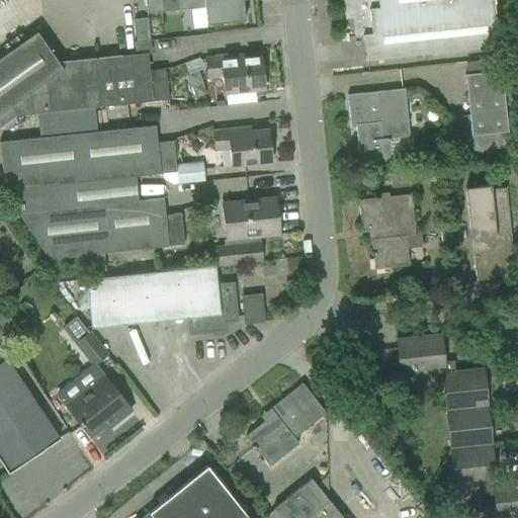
[(244,20),(241,0),(144,0),(146,14),(204,7),(205,24),(244,20)]
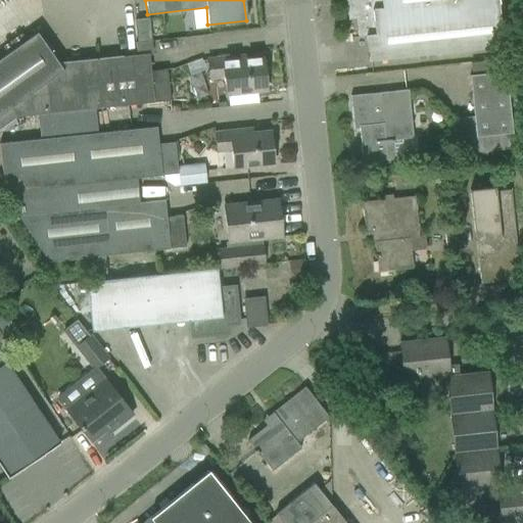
[(496,0),(344,0),(346,12),(354,12),(358,37),(365,36),(368,61),(485,49),(503,47),(501,33),(496,0)]
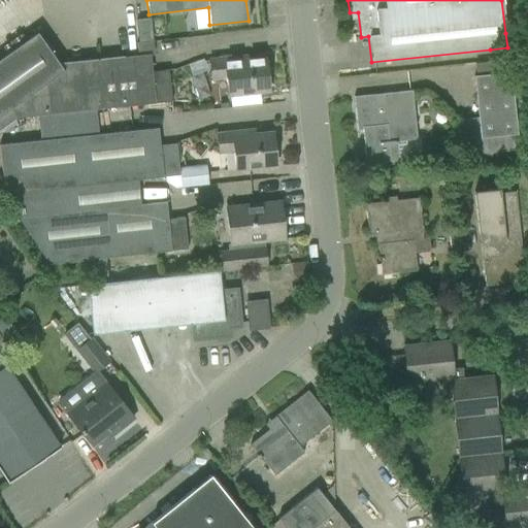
[(137,43),(152,42),(150,19),(135,21),(137,43)]
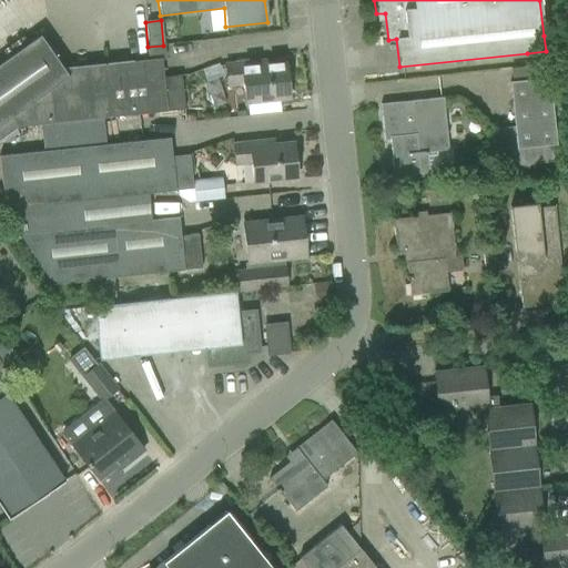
[(39,36),(0,63),(0,138),(16,128),(40,125),(145,114),(141,80),(139,61),(104,64),(63,69),(39,36)]
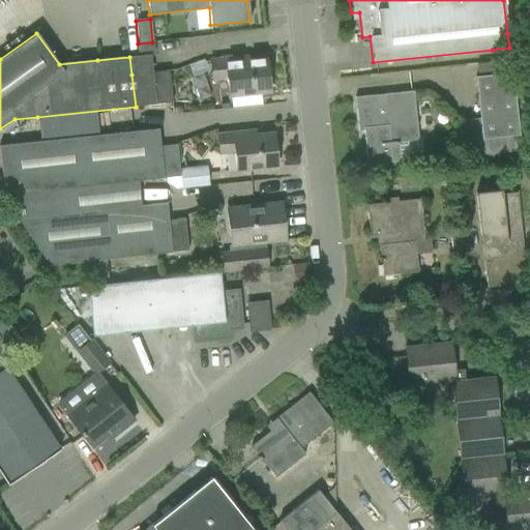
[(152,42),(138,43),(136,43),(138,56),(150,55),(150,56),(154,56),(152,42)]
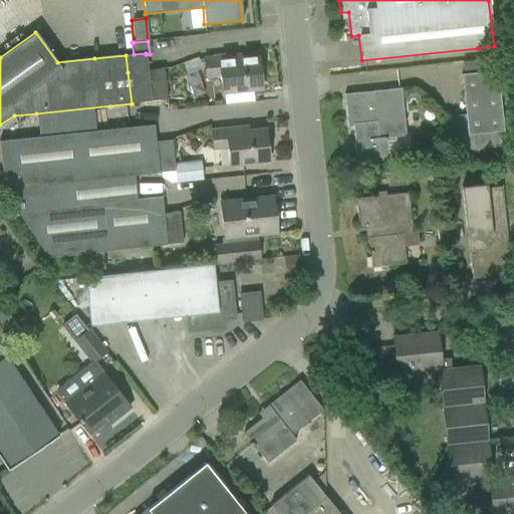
[(134,54),(125,55),(127,72),(148,70),(146,54),(146,53),(134,54)]
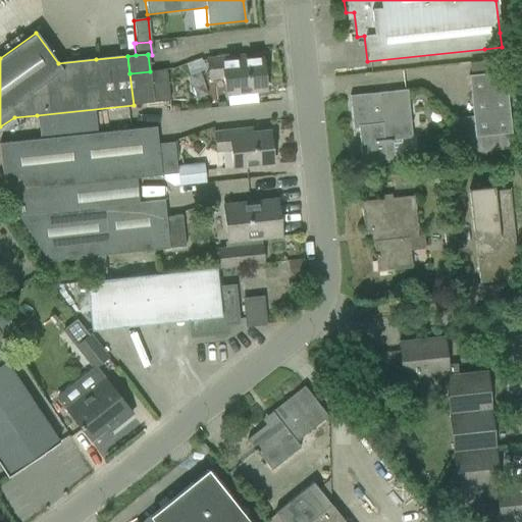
[(245,60),(245,56),(206,60),(208,79),(223,76),(224,95),(229,95),(231,105),(249,104),(248,93),(265,91),(262,58),(245,60)]
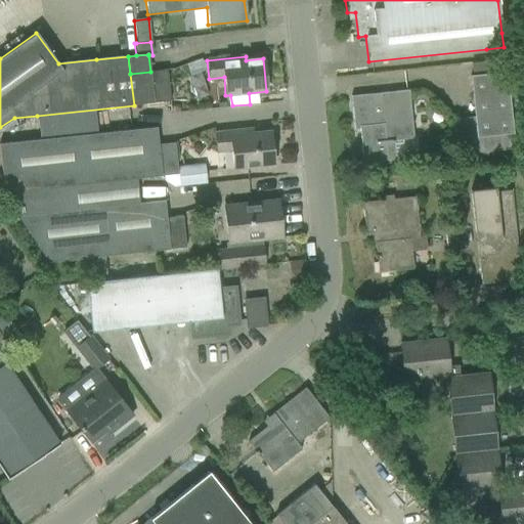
[(150,72),(130,74),(134,105),(154,103),(151,84),(168,82),(167,70),(150,72)]
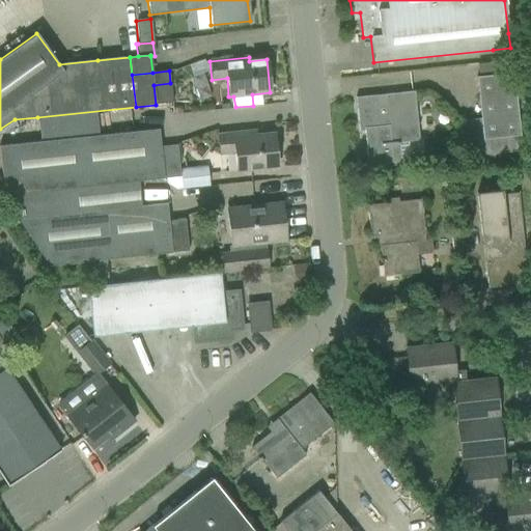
[(513,73),(478,77),(476,77),(480,118),(465,120),(469,157),(515,151),(522,151),(520,136),(513,73)]
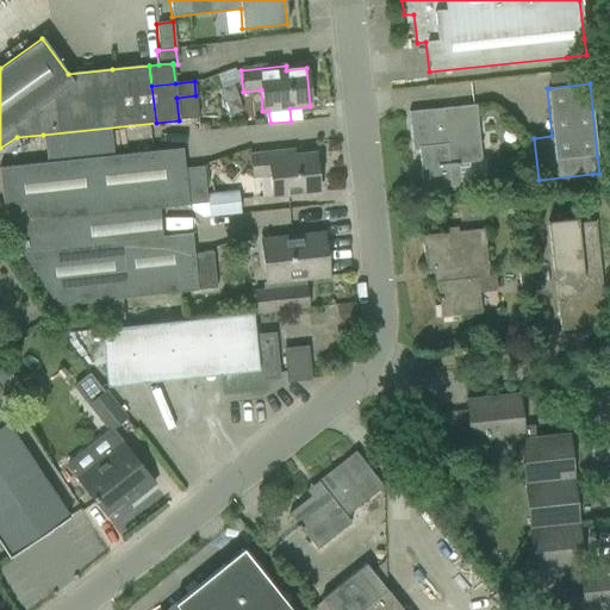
[(198,118),(195,95),(176,98),(179,120),(198,118)]
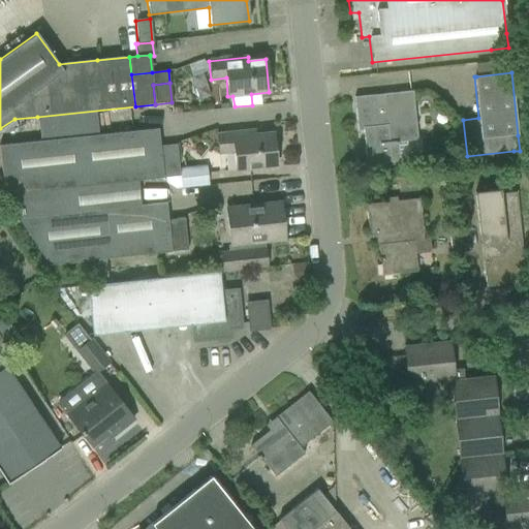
[(417,141),(412,92),(354,98),(358,131),(363,130),(367,165),(391,163),(389,146),(397,145),(397,143),(417,141)]
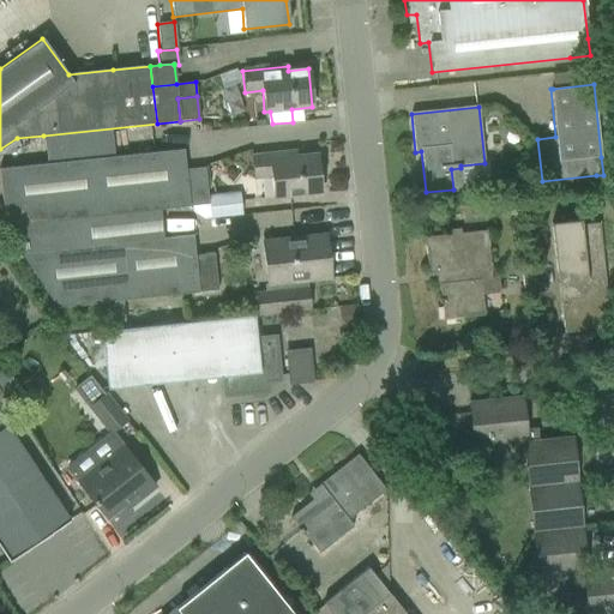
[(185,170),(182,150),(160,152),(0,168),(0,186),(5,227),(185,208),(209,205),(211,218),(242,216),(239,192),(208,196),(204,168),(185,170)]
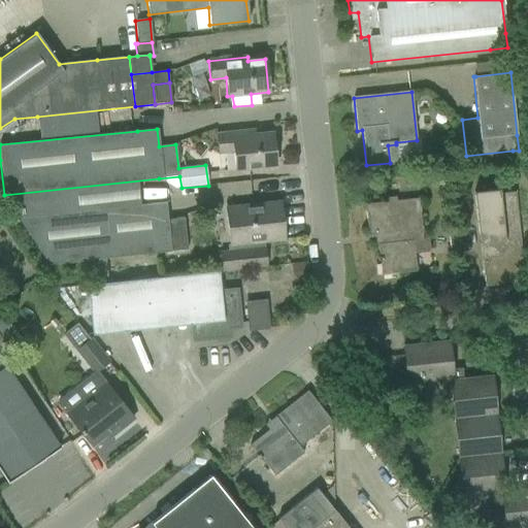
[(255,135),(255,131),(216,135),(218,154),(233,152),(235,170),(275,166),(272,133),(255,135)]
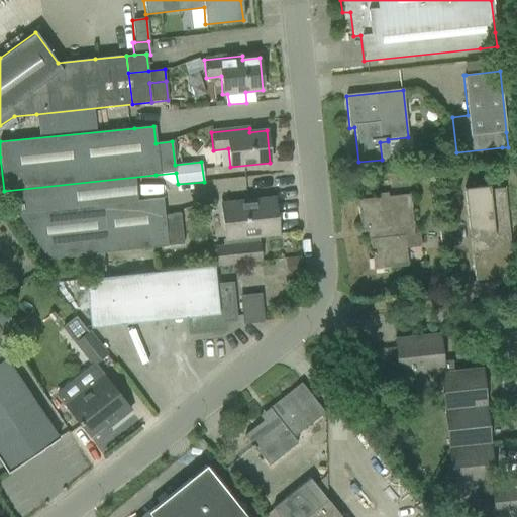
[(133,177),(4,191),(17,214),(47,260),(85,254),(88,279),(104,278),(101,253),(103,253),(149,247),(183,244),(180,213),(164,215),(162,198),(136,201),(133,177)]
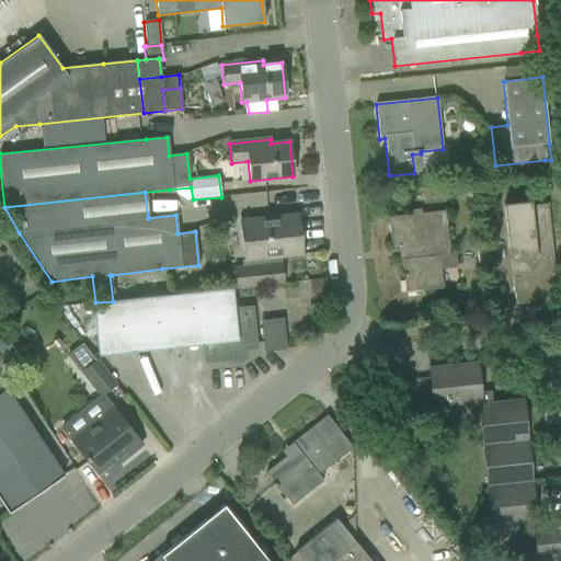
[(530,206),(530,202),(503,204),(508,260),(511,260),(515,305),(558,300),(547,204),(530,206)]
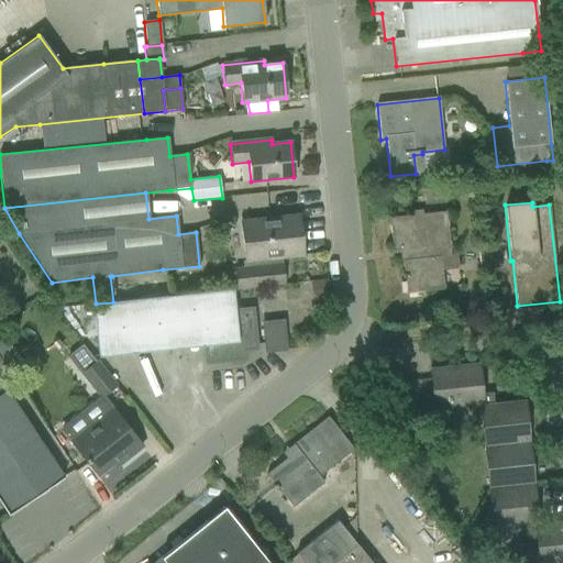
[(450,255),(445,211),(388,218),(393,250),(401,249),(406,294),(439,289),(437,272),(459,268),(456,254),(450,255)]
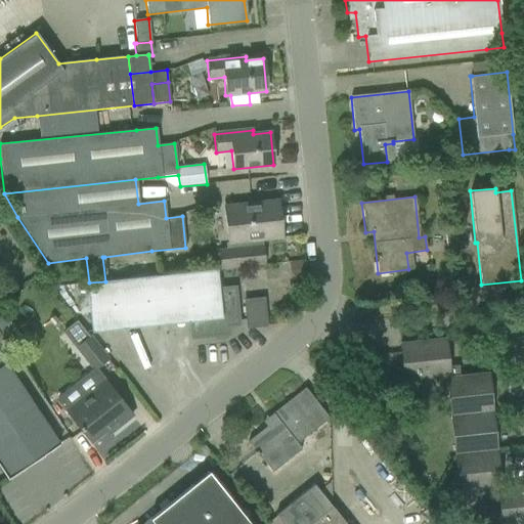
[(256,247),(255,241),(281,237),(277,201),(224,207),(229,249),(219,251),(221,268),(263,264),(262,246),(256,247)]
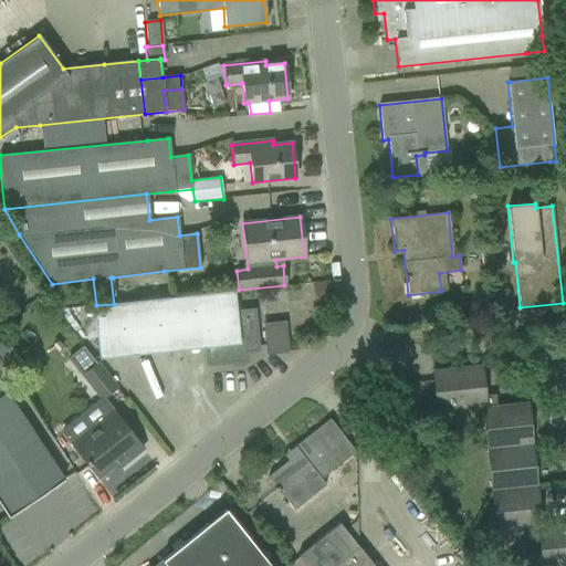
[(481,268),(492,266),(491,248),(480,249),(481,268)]
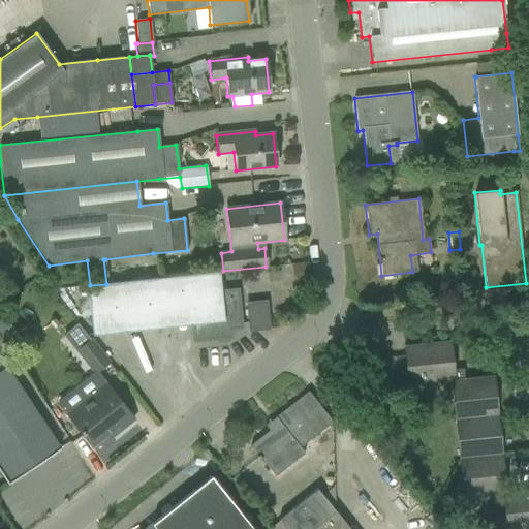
[(305,265),(291,266),(292,281),(306,280),(305,265)]
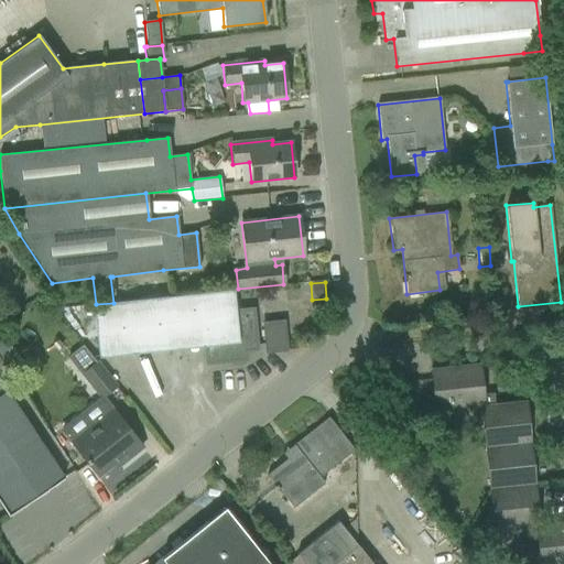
[(232,290),(137,300),(114,303),(96,304),(93,305),(98,358),(203,346),(205,365),(246,360),(245,351),(257,350),(252,310),(235,312),(232,290)]
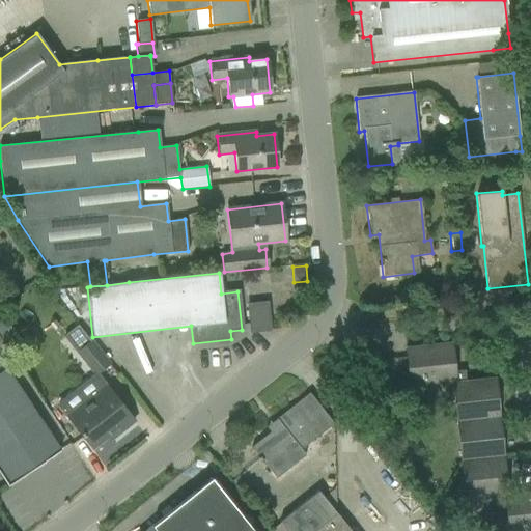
[(269,330),(267,303),(248,305),(250,332),(269,330)]
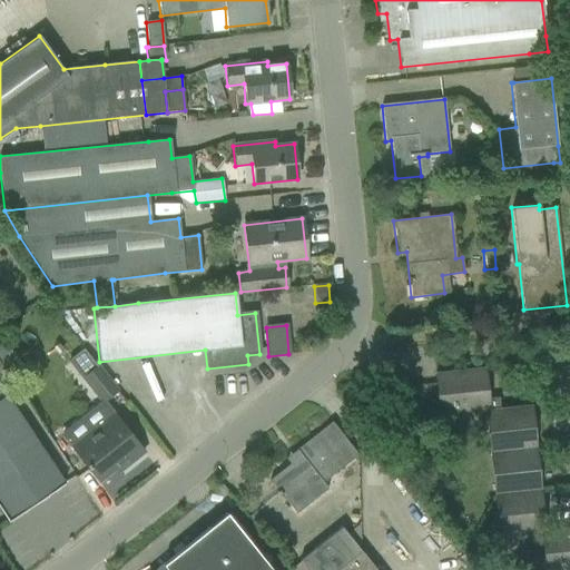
[(13,334),(1,342),(9,354),(21,347),(13,334)]
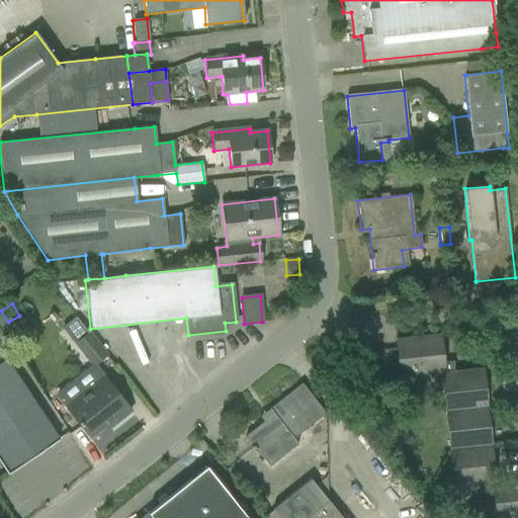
[(92,366),(106,355),(88,333),(75,317),(62,328),(92,366)]
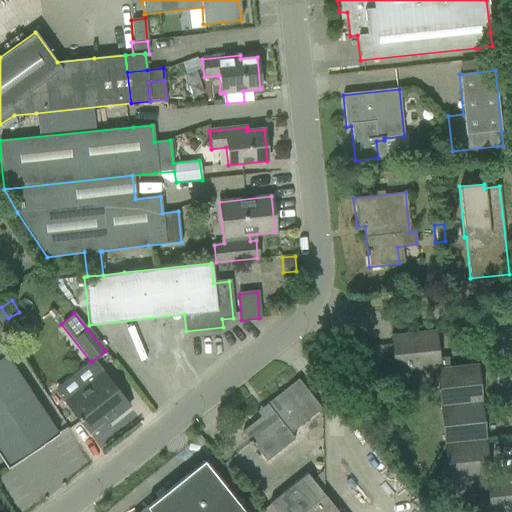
[(395,374),(437,369),(438,369),(437,358),(434,330),(391,335),(395,374)]
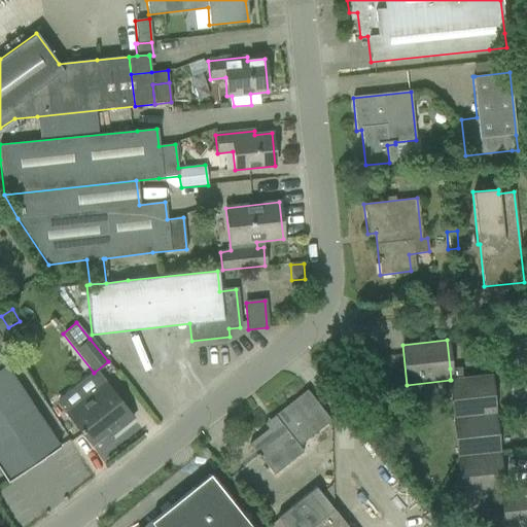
[(59,447),(47,429),(6,366),(0,357),(0,469),(7,481),(59,447)]
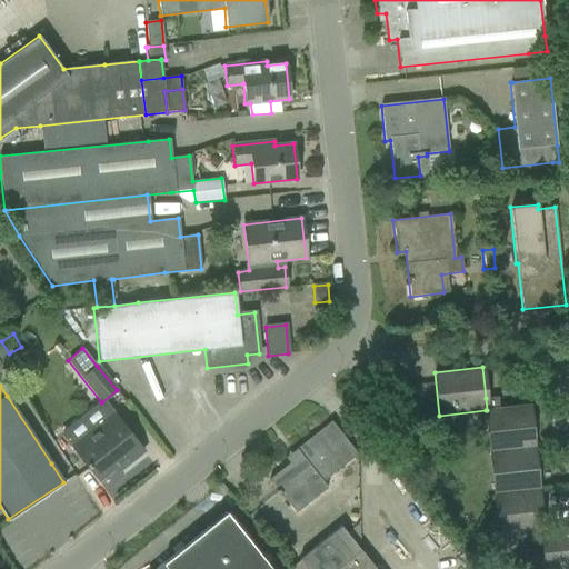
[(498,408),(497,397),(486,398),(487,410),(486,410),(495,493),(538,489),(529,405),(498,408)]
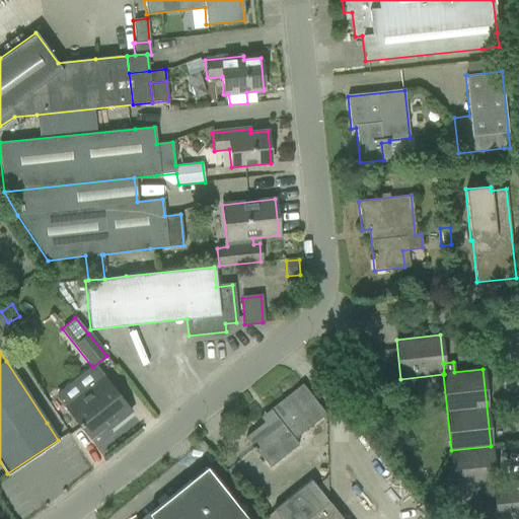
[(106,432),(117,423),(131,412),(102,377),(66,406),(90,438),(103,428),(106,432)]
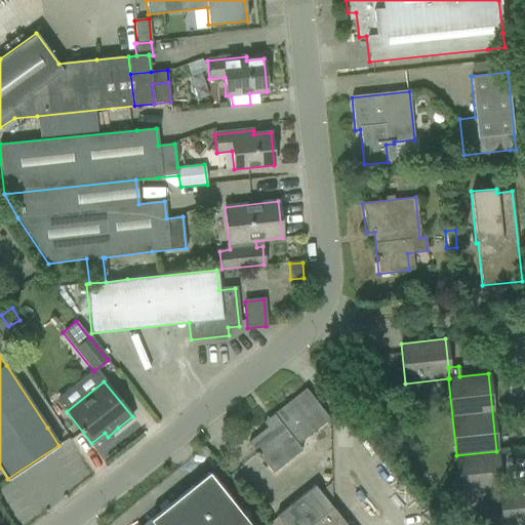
[(273,474),(289,461),(301,450),(297,445),(313,432),(329,419),(306,389),(273,414),(263,422),(267,428),(248,442),(273,474)]
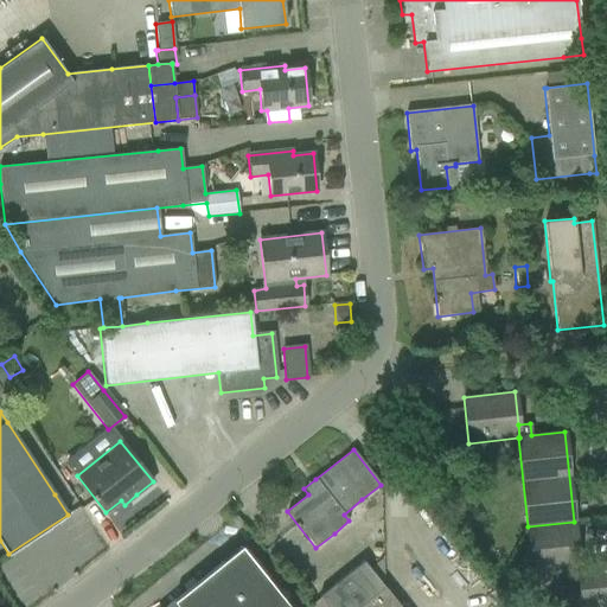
[(606,606),(606,562),(579,566),(574,522),(528,526),(532,572),(564,568),(566,581),(579,580),(581,606),(606,606)]
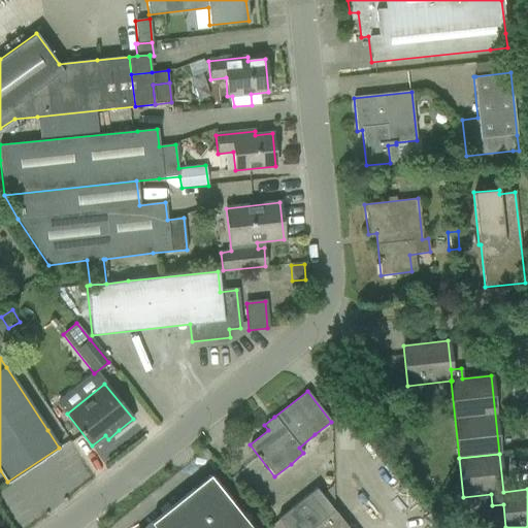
[(253,527),(232,502),(210,475),(144,527),(253,527)]
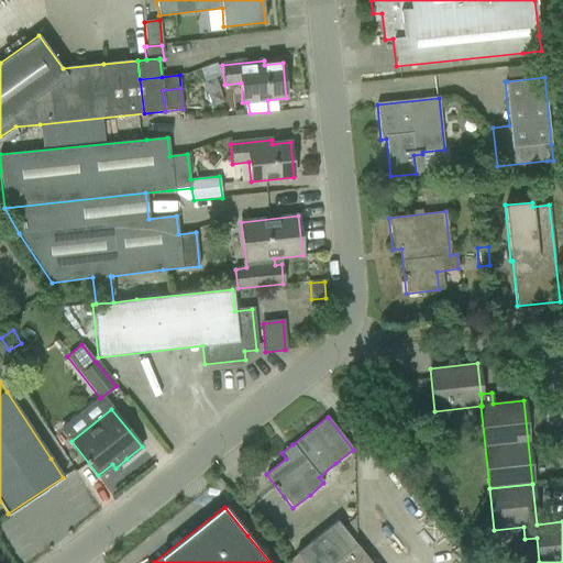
[(371,562),(356,544),(337,520),(296,553),(304,562),(371,562)]
